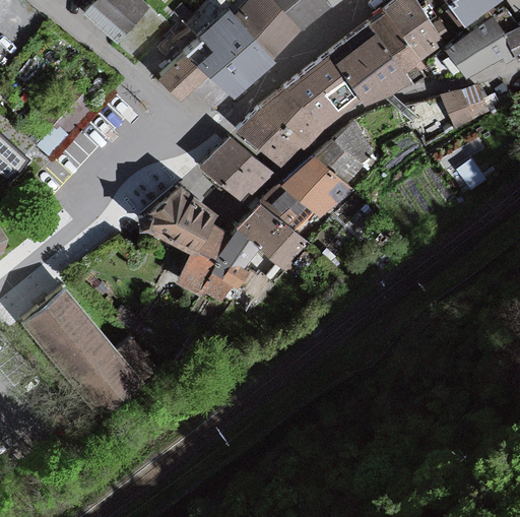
[(147,10),(137,0),(101,0),(93,8),(86,15),(118,44),(147,10)]
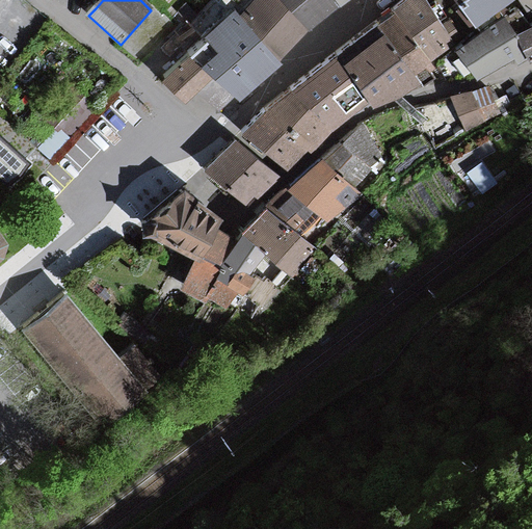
[(283,0),(255,0),(240,17),(275,59),(281,54),(309,29),(283,0)]
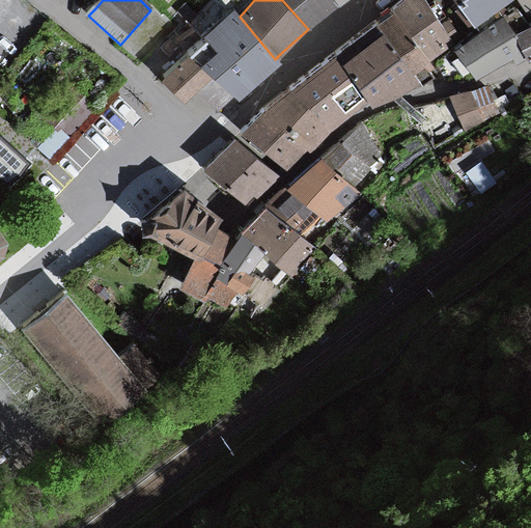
[(330,0),(282,0),(308,29),(323,19),(336,8),(330,0)]
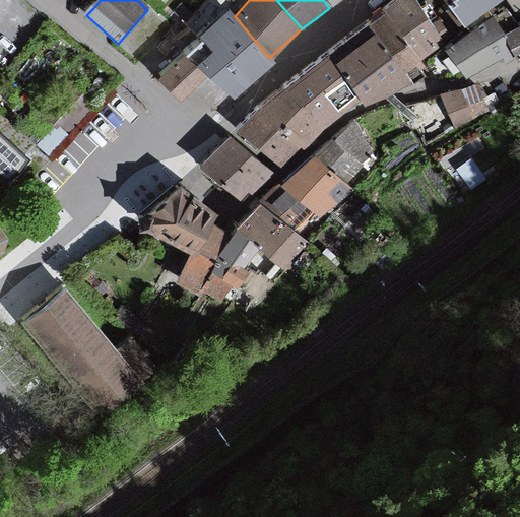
[(387,11),(405,36),(420,61),(439,47),(437,44),(440,42),(439,40),(447,34),(438,21),(431,26),(424,15),(412,0),(397,0),(385,9),(387,11)]
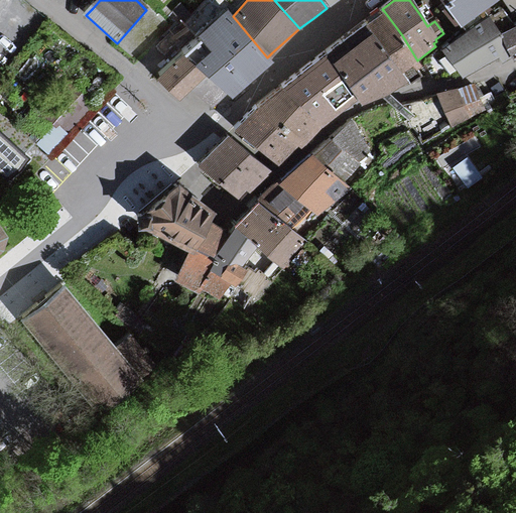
[(441,0),(460,27),(496,0),(441,0)]
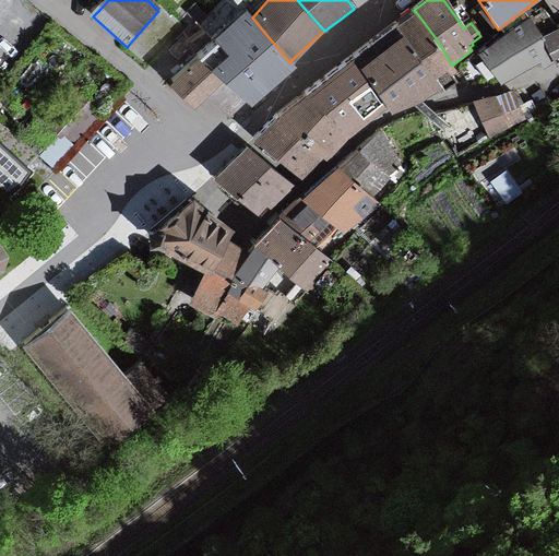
[(558,0),(545,0),(556,16),(558,14),(558,0)]
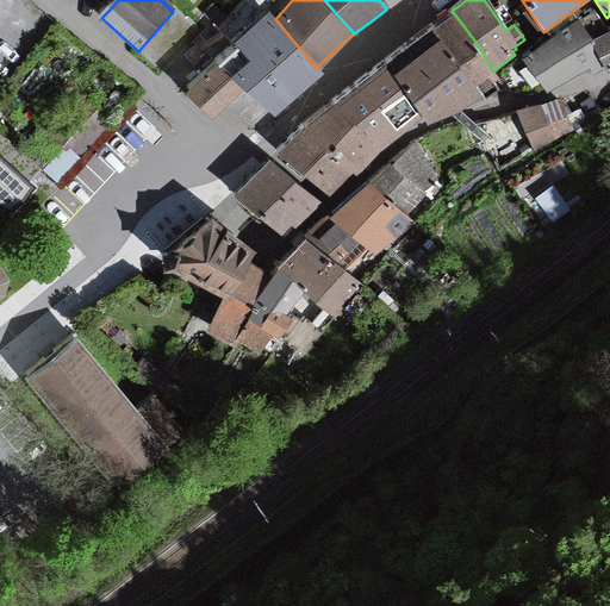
[(268,11),(216,64),(242,88),(268,110),(272,112),(287,99),(319,70),(316,68),(275,19),(268,11)]
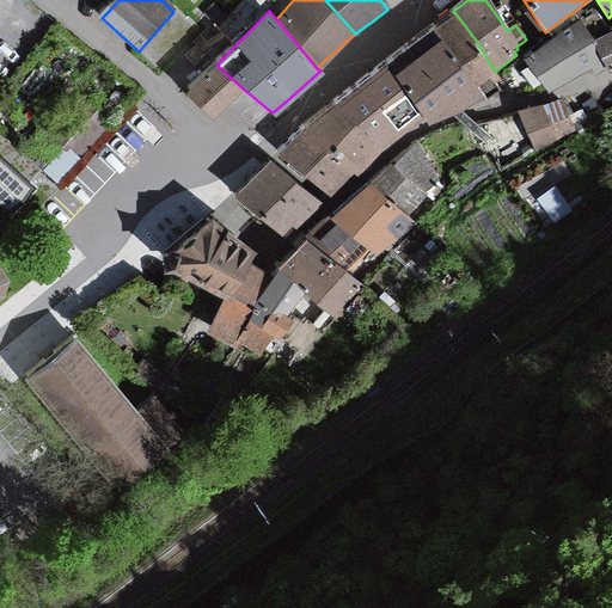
[(489,85),(499,78),(495,72),(477,42),(456,13),(438,25),(434,28),(473,87),(487,79),(489,85)]
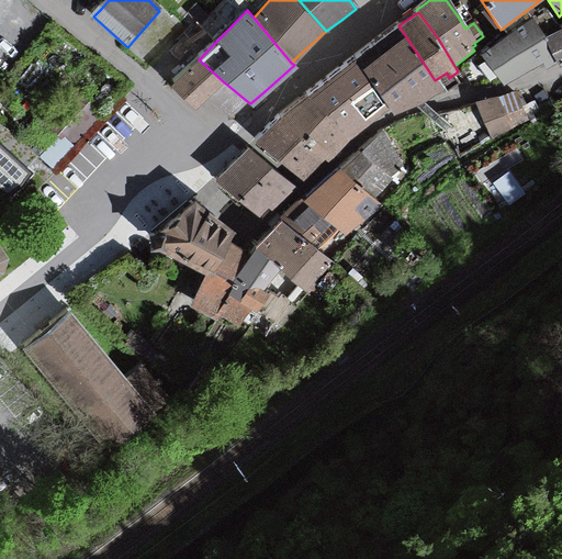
[(539,17),(535,23),(544,38),(561,30),(547,12),(539,17)]
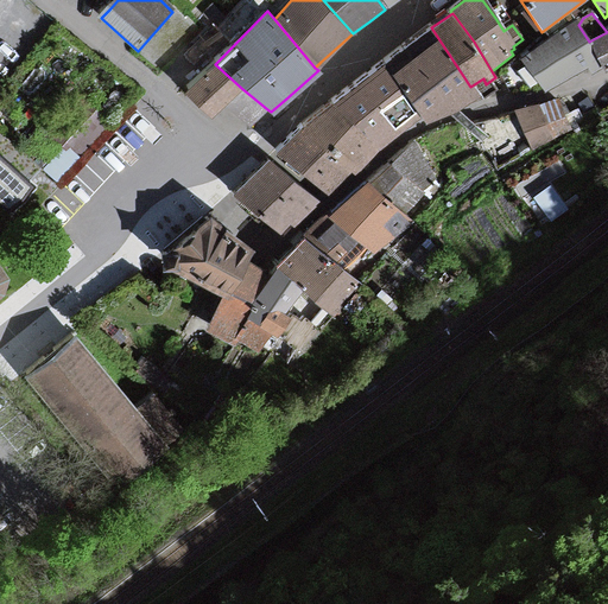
[(586,69),(590,76),(602,70),(589,42),(578,25),(550,43),(523,59),(545,91),(563,81),(586,69)]
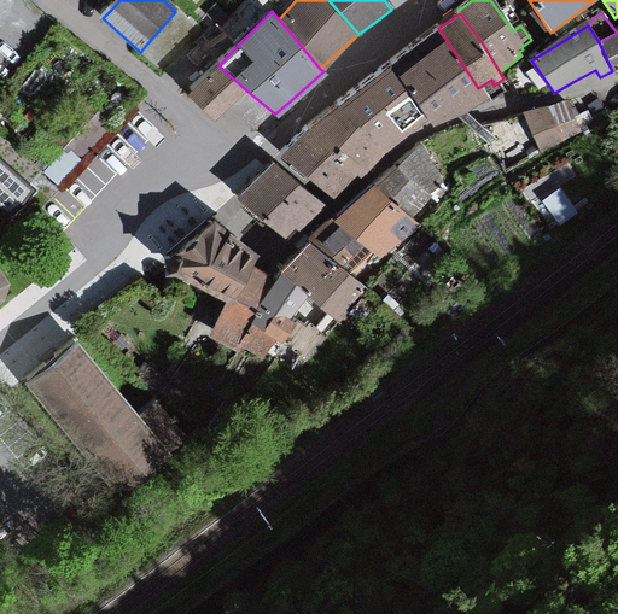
[(388,65),(409,94),(425,121),(430,126),(443,120),(460,111),(485,99),(478,88),(438,28),(437,27),(414,45),(388,65)]
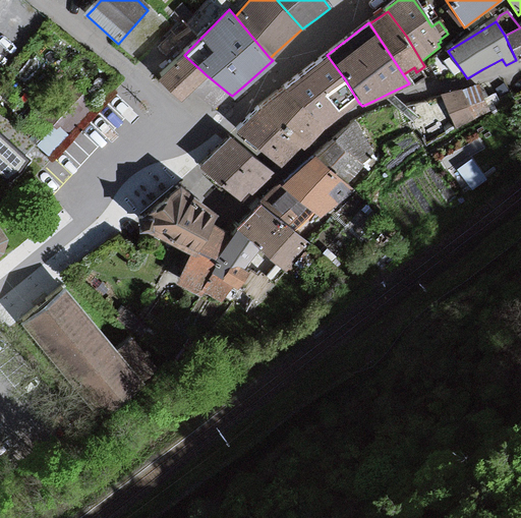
[(520,27),(505,36),(516,60),(517,63),(520,61),(520,27)]
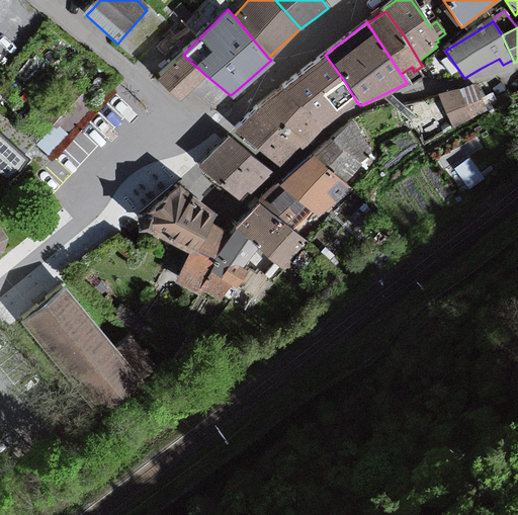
[(159,80),(179,98),(192,87),(205,75),(183,55),(159,80)]
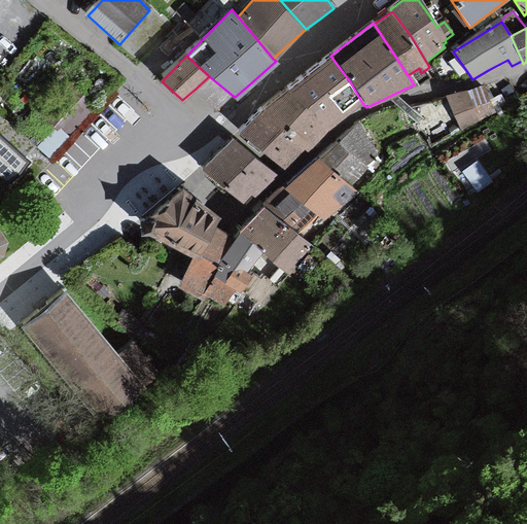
[(324,60),(302,77),(288,89),(324,130),(362,103),(349,80),(330,56),(324,60)]
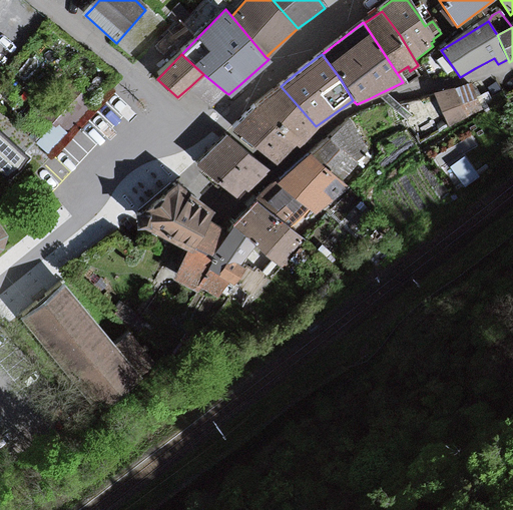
[(211,107),(225,92),(203,74),(190,86),(211,107)]
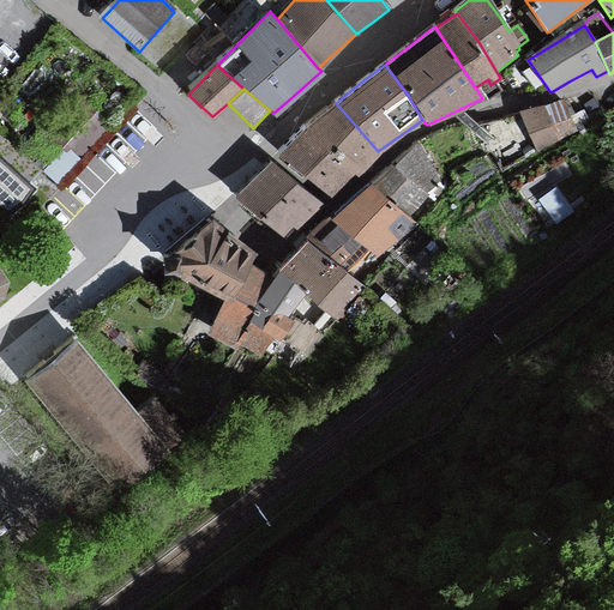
[(331,107),(305,131),(353,174),(378,151),(336,103),(331,107)]
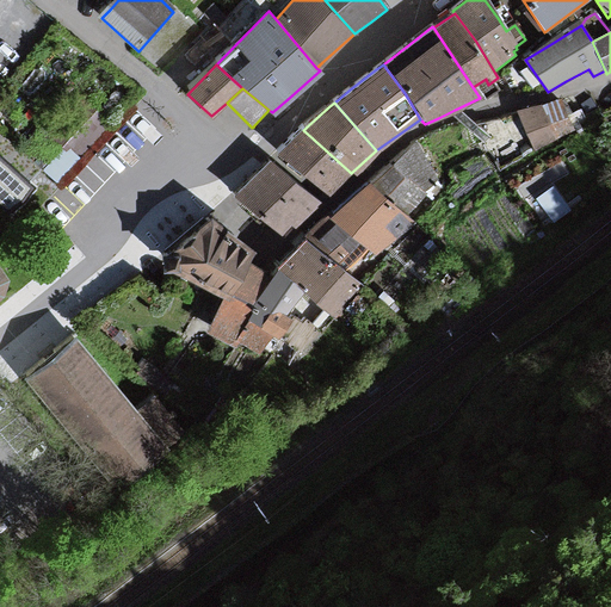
[(537,150),(573,131),(560,104),(520,116),(537,150)]
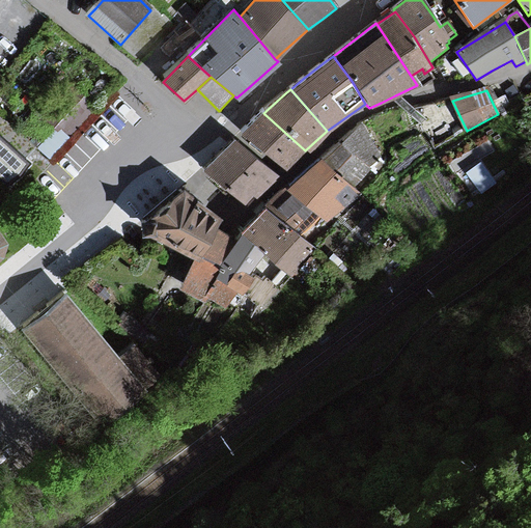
[(94,112),(73,91),(46,119),(51,124),(67,140),(94,112)]
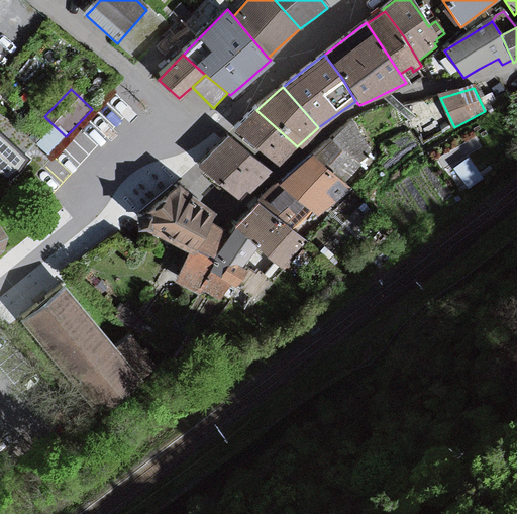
[(399,108),(420,141),(454,127),(440,98),(428,101),(399,108)]
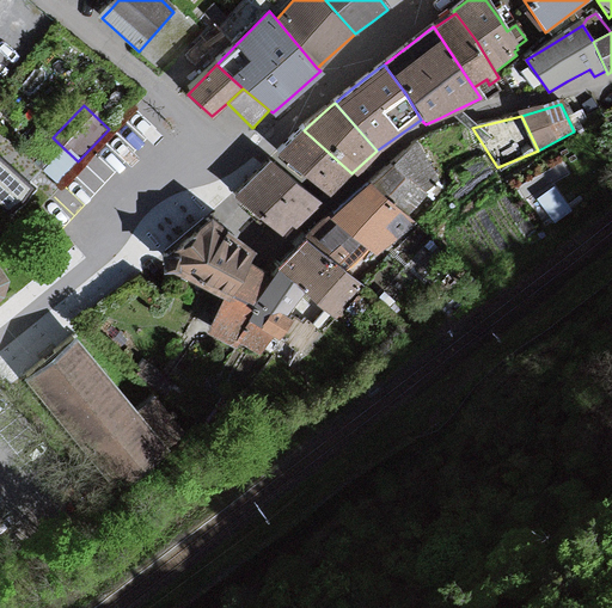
[(282,153),(330,197),(352,173),(304,130),(282,153)]
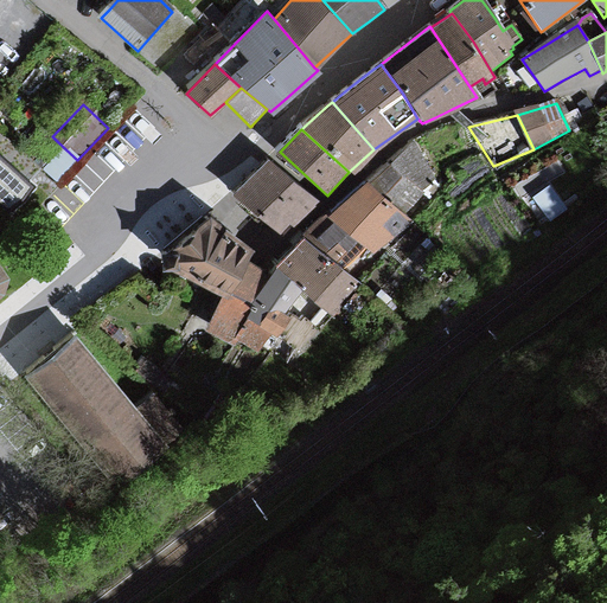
[(58,142),(37,165),(56,183),(77,160),(58,142)]
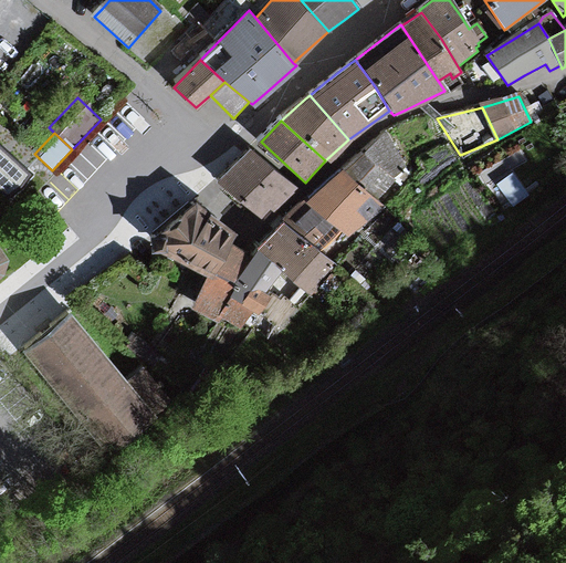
[(385,134),(343,168),(375,201),(405,169),(385,134)]
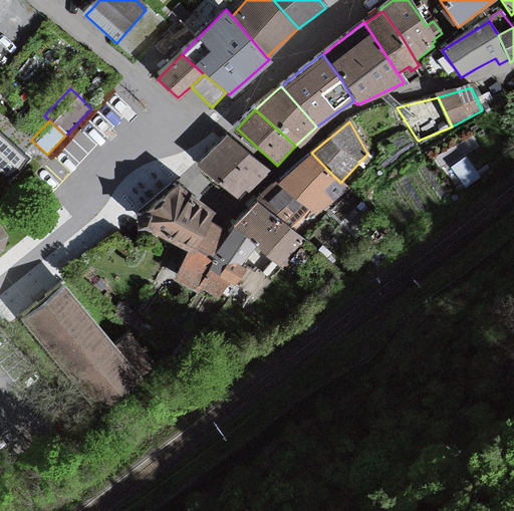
[(0,171),(4,176),(11,181),(30,160),(24,155),(23,157),(0,136),(0,171)]
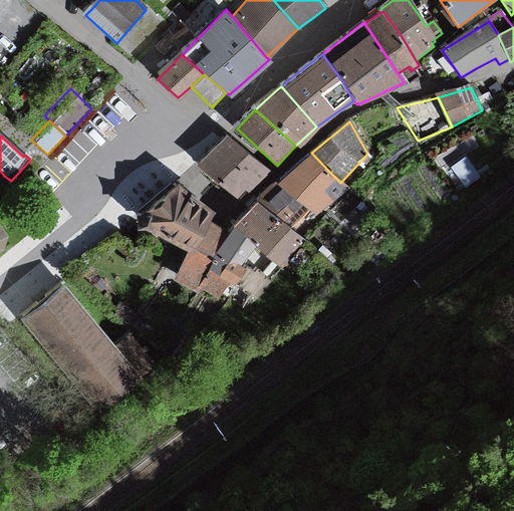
[(227,136),(200,165),(217,181),(240,201),(258,182),(266,173),(227,136)]
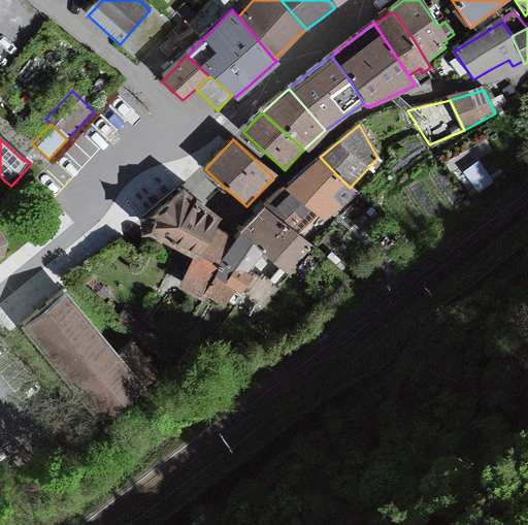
[(486,155),(461,173),(477,197),(503,178),(486,155)]
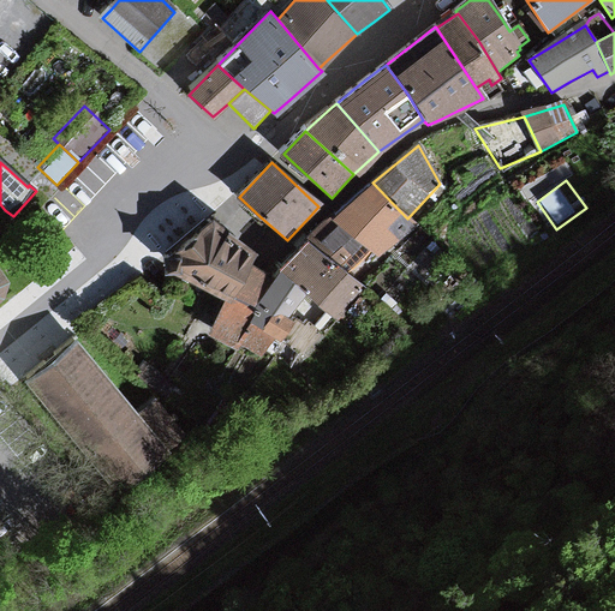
[(415,226),(407,219),(372,183),(339,214),(333,220),(369,253),(378,263),(415,226)]
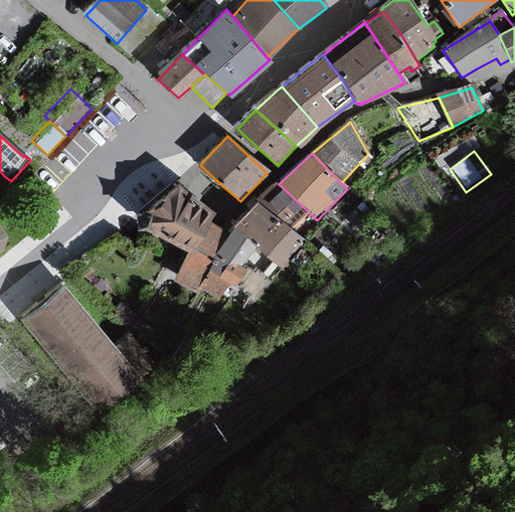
[(291,231),(309,212),(279,184),(276,181),(258,200),(291,231)]
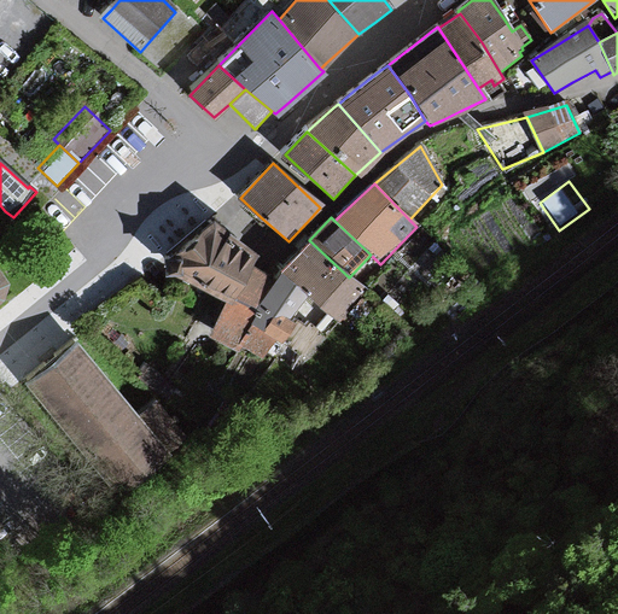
[(257,253),(211,221),(209,223),(188,247),(173,264),(170,269),(182,276),(202,287),(227,302),(228,303),(231,298),(250,265),(254,259),(257,253)]
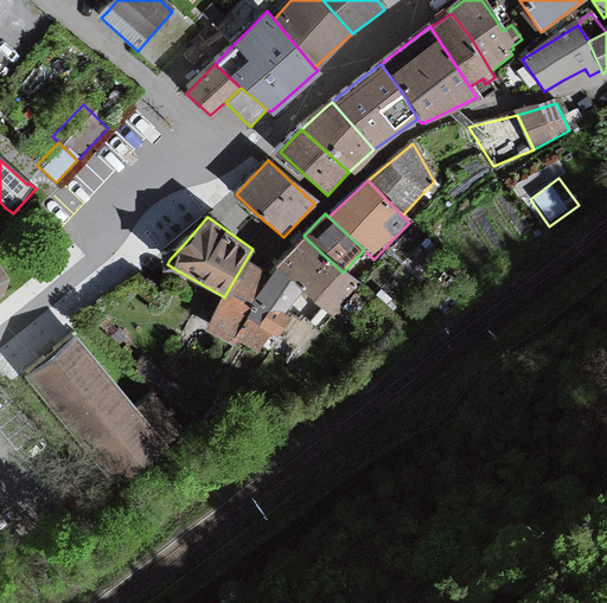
[(359,289),(343,273),(304,236),(274,267),(300,289),(331,319),(359,289)]
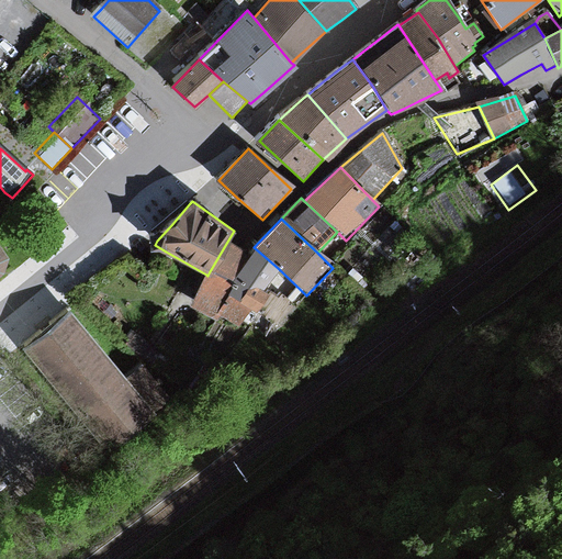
[(232,282),(248,254),(227,242),(210,271),(208,276),(206,275),(199,289),(189,305),(212,319),(214,314),(237,327),(244,317),(249,309),(226,294),(233,282),(232,282)]
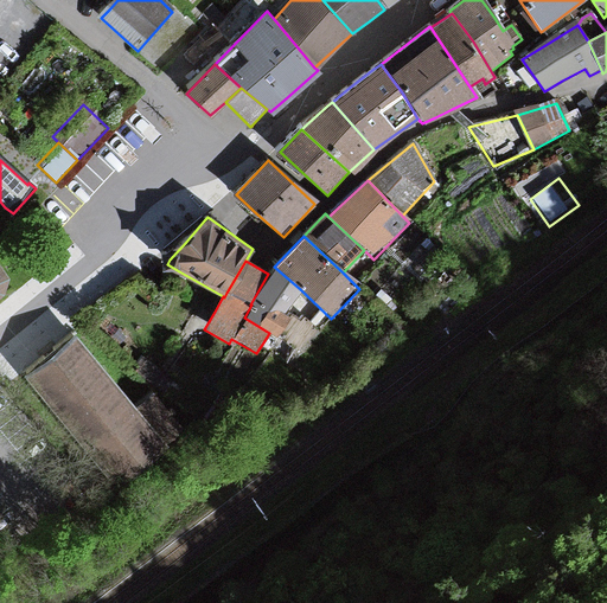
[(300,289),(274,267),(268,274),(250,305),(251,305),(244,318),(269,333),(278,338),(288,318),(285,315),(300,289)]
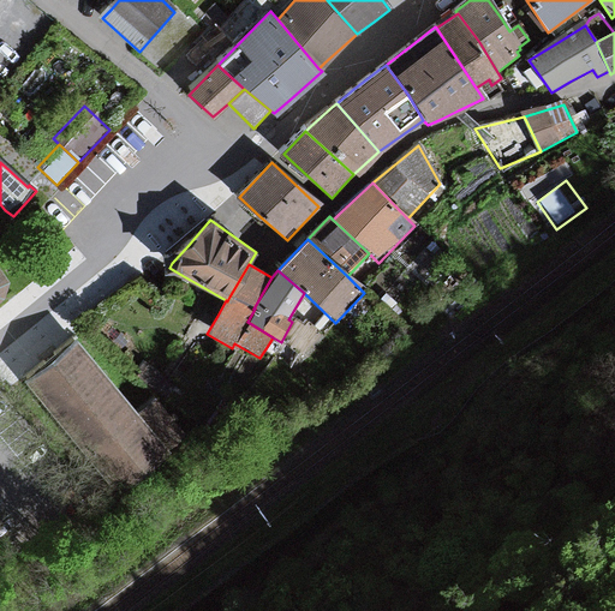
[(76,342),(34,377),(121,483),(181,433),(155,402),(137,417),(76,342)]
